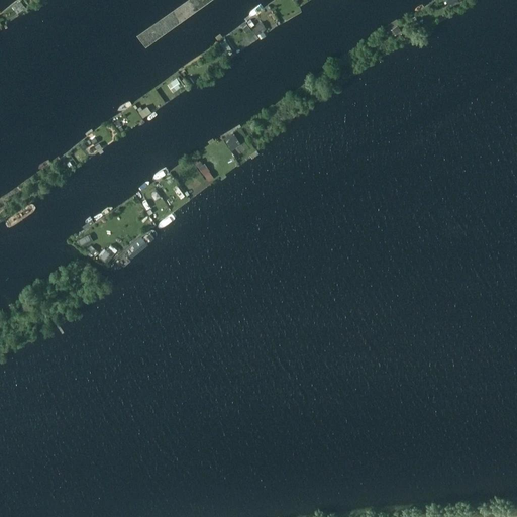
[(20,1),(13,6),(16,10),(18,8),(20,11),(25,8),(20,1)]
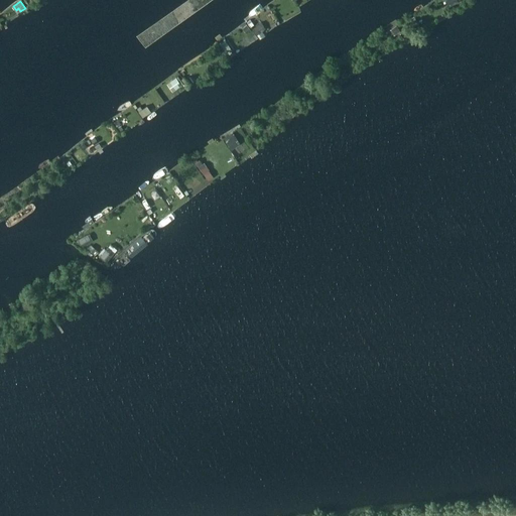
[(257,25),(253,29),(260,39),(265,35),(257,25)]
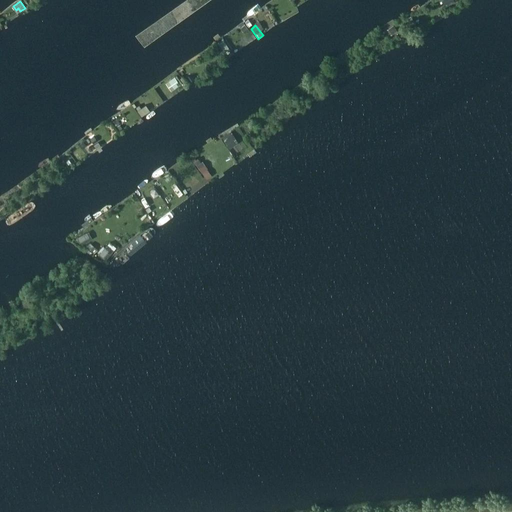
[(223,41),(219,44),(222,49),(227,46),(223,41)]
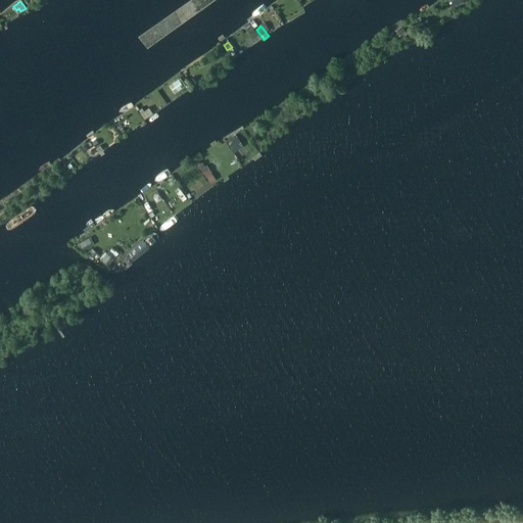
[(180,78),(174,82),(179,90),(185,85),(180,78)]
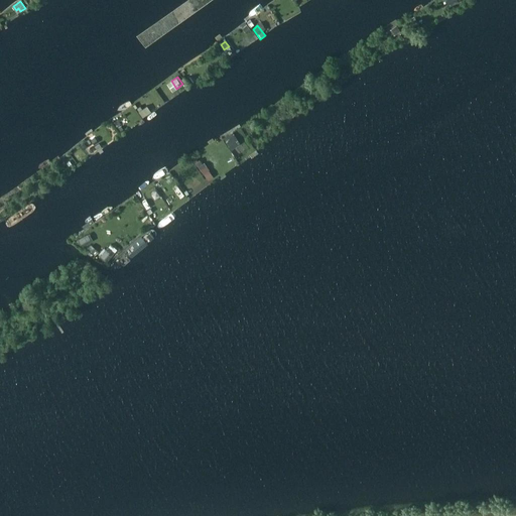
[(147,106),(138,112),(142,118),(151,112),(147,106)]
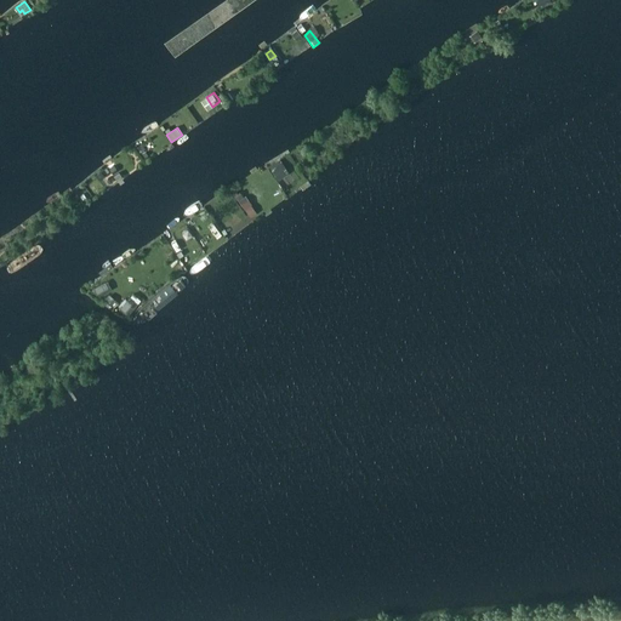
[(278,161),(271,166),(278,180),(286,174),(278,161)]
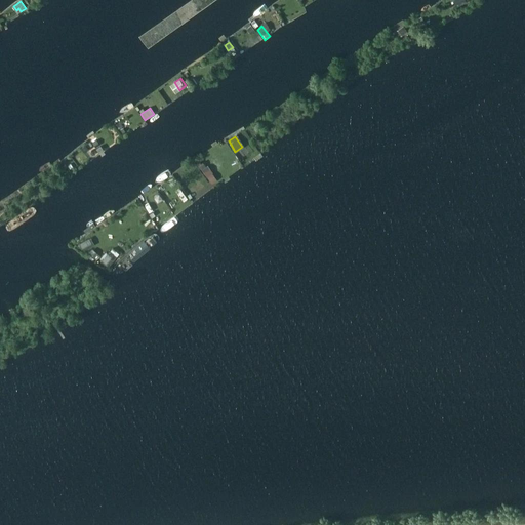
[(207,166),(202,170),(207,176),(212,172),(207,166)]
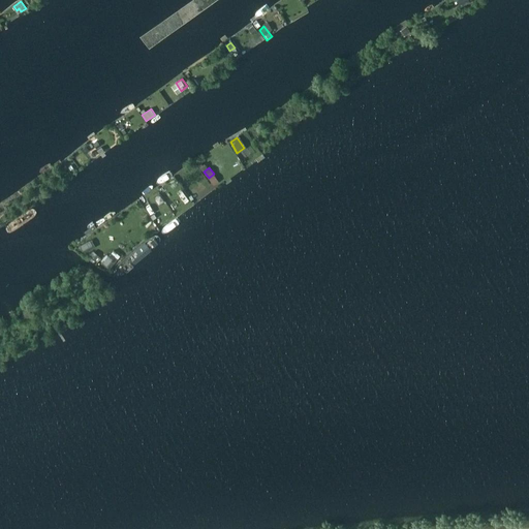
[(214,175),(209,179),(214,185),(218,181),(214,175)]
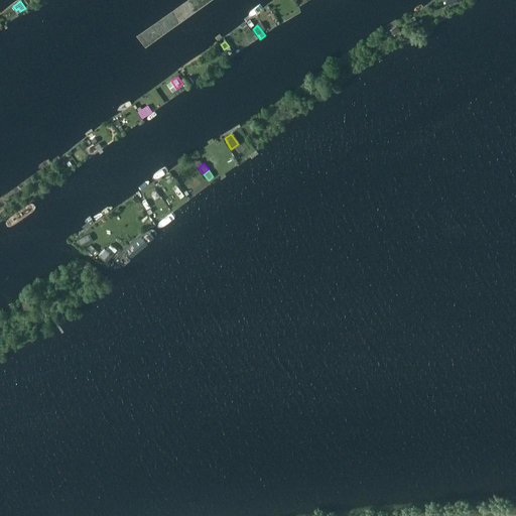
[(39,179),(32,183),(35,188),(42,184),(39,179)]
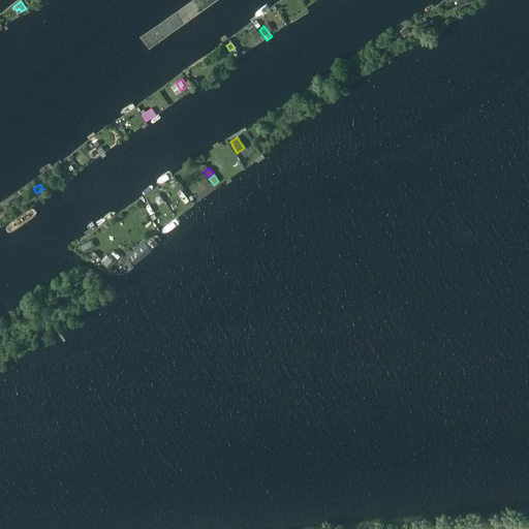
[(88,242),(81,245),(85,252),(92,248),(88,242)]
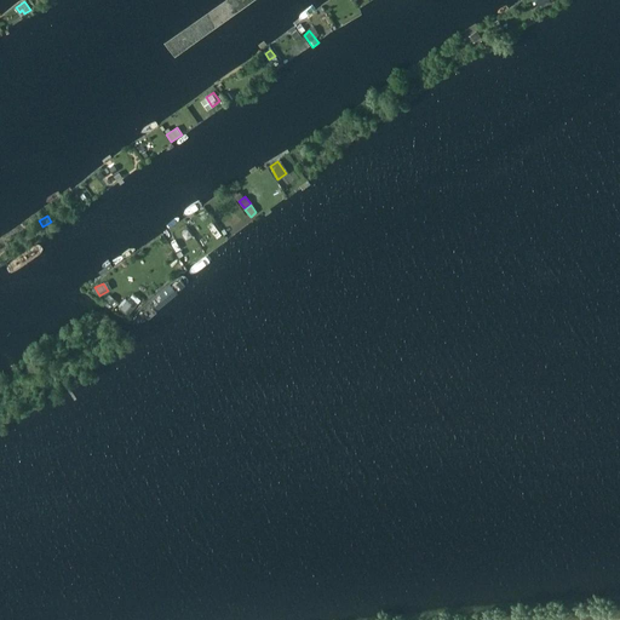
[(109,294),(105,299),(113,306),(118,302),(109,294)]
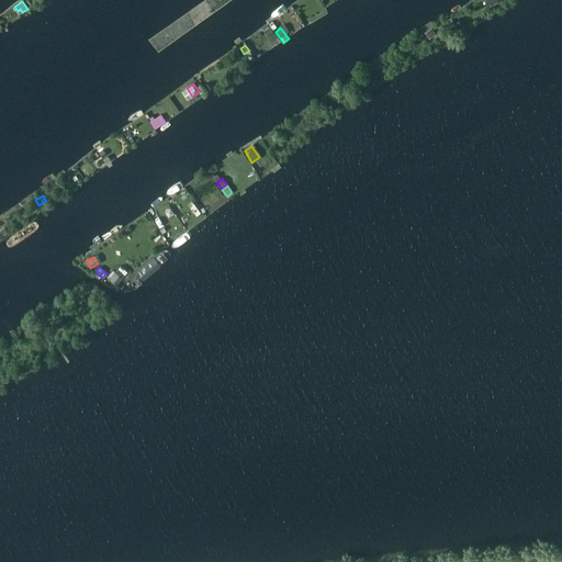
[(115,272),(110,279),(116,284),(122,278),(115,272)]
